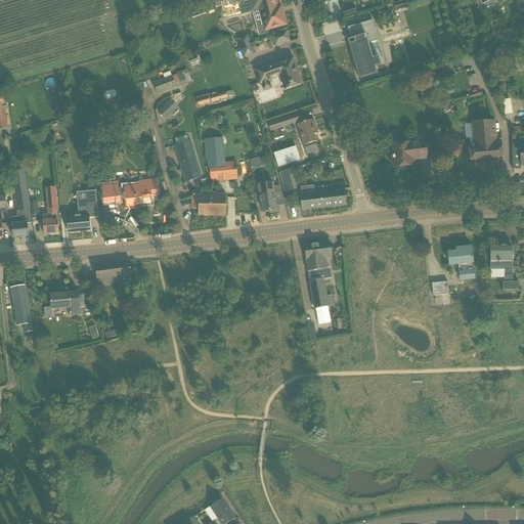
[(236,0),(242,13),(253,10),(260,35),(269,33),(268,31),(287,26),(281,7),(277,8),(274,0),(236,0)]
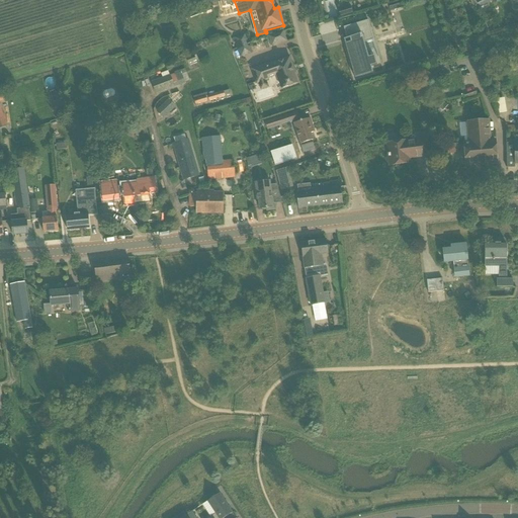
[(391,12),(403,8),(402,3),(389,7),(391,12)]
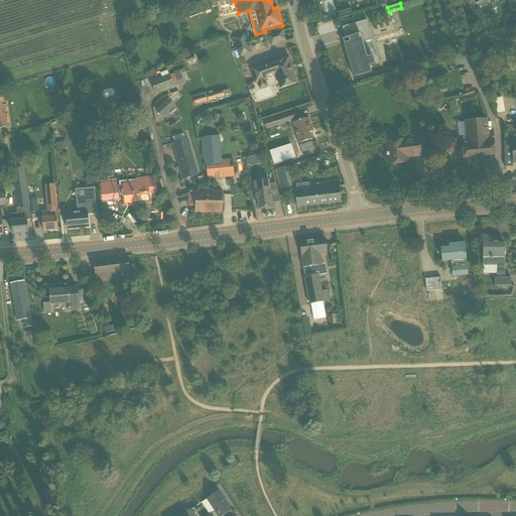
[(350,6),(337,9),(340,18),(352,15),(350,6)]
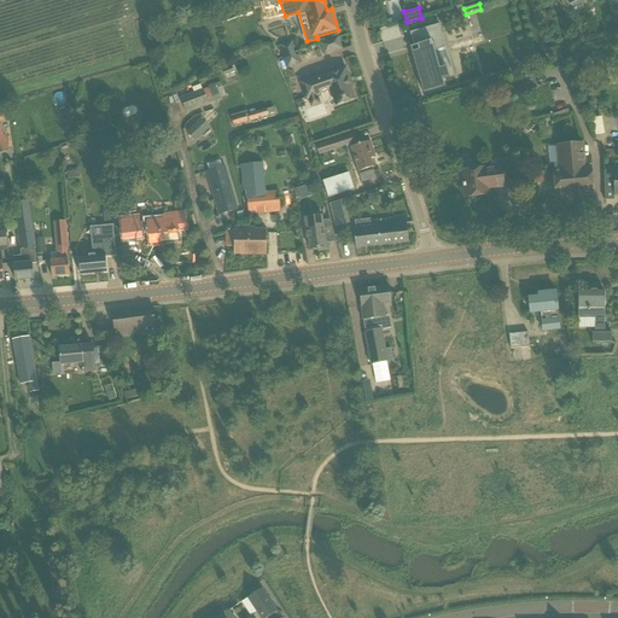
[(412,53),(421,86),(424,94),(427,93),(445,87),(443,80),(449,77),(447,68),(439,69),(435,51),(445,47),(439,24),(409,33),(410,35),(414,34),(419,51),(412,53)]
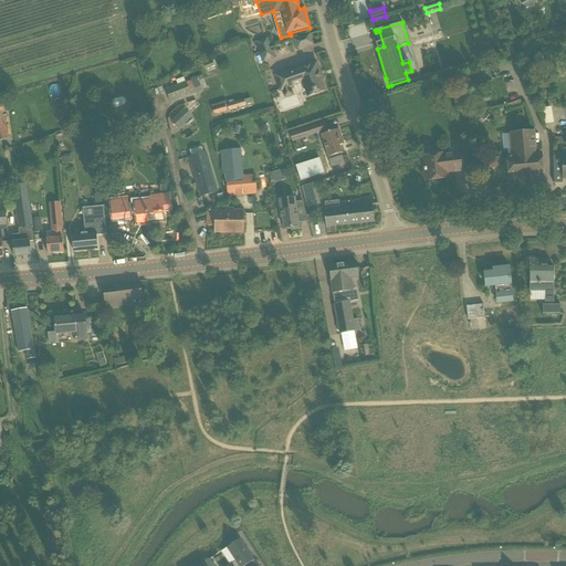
[(137,38),(139,39),(142,38),(143,35),(144,33),(143,31),(142,30),(139,29),(137,30),(135,31),(135,33),(135,35),(137,38)]
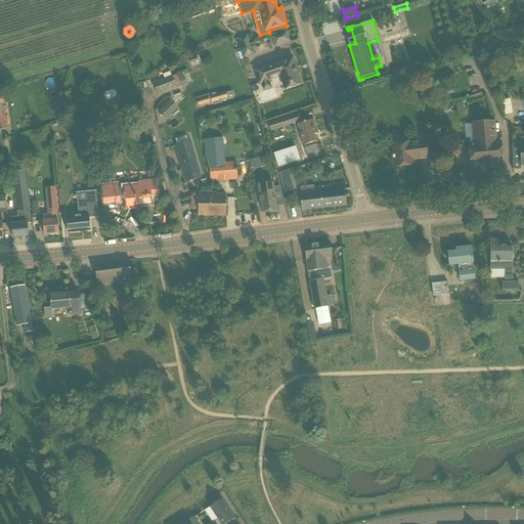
[(241,51),(250,47),(249,45),(250,45),(249,42),(250,42),(248,35),(235,39),(241,51)]
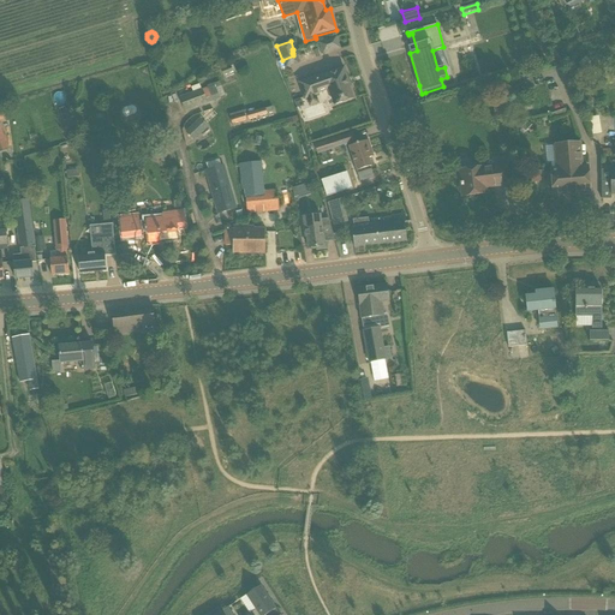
[(328,52),(324,41),(318,43),(322,53),(328,52)]
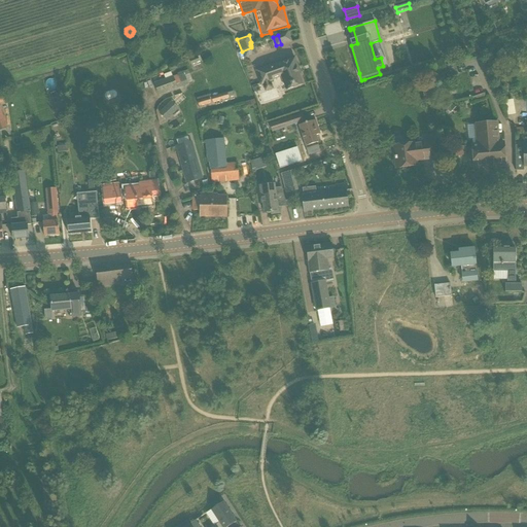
[(253,47),(251,47),(242,51),(244,58),(255,54),(253,47)]
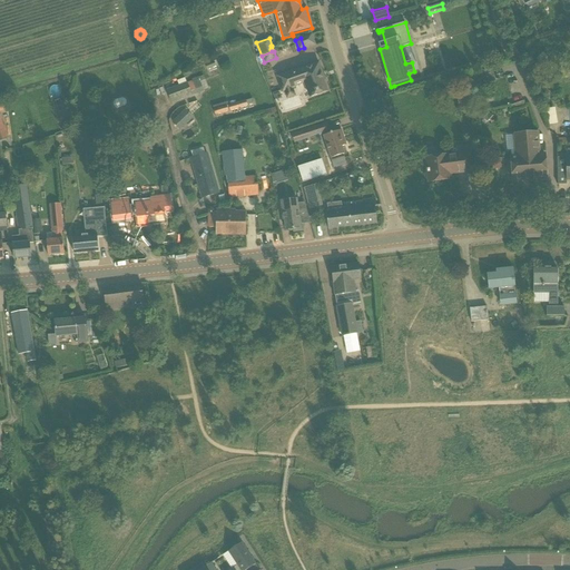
[(304,90),(307,89),(311,97),(327,91),(323,81),(325,80),(318,64),(298,70),(297,69),(277,77),(283,91),(284,91),(293,89),(303,86),(304,90)]
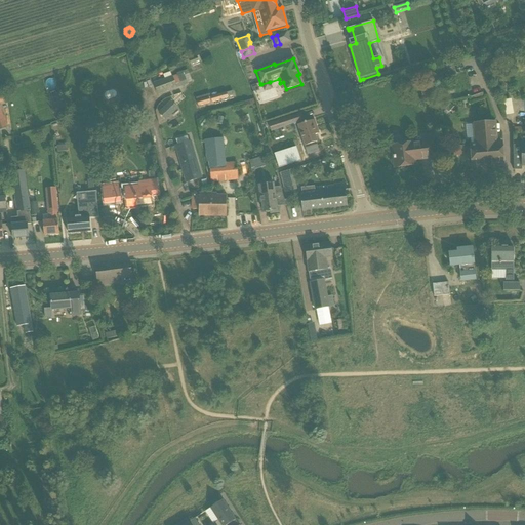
[(172,75),(153,83),(158,95),(176,88),(188,84),(188,83),(193,82),(188,70),(183,72),(183,71),(176,73),(177,75),(173,76),(172,75)]
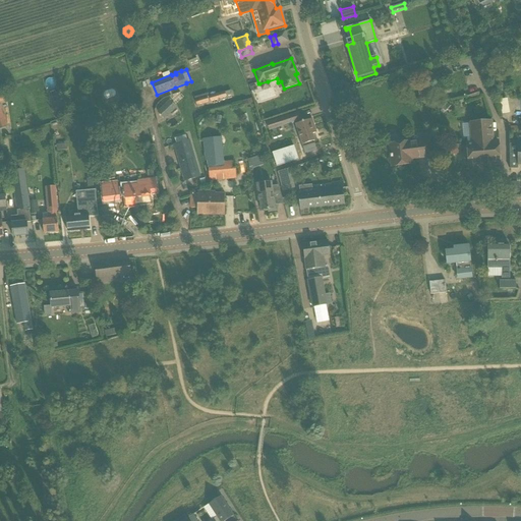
[(430,94),(427,82),(427,80),(420,82),(421,84),(424,96),(430,94)]
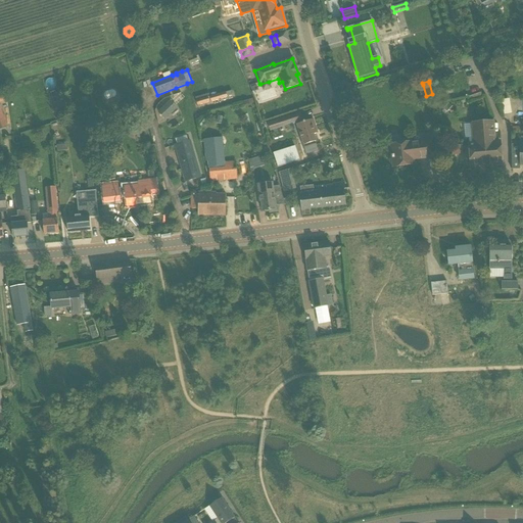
[(108,99),(113,98),(114,97),(115,96),(116,95),(116,94),(116,93),(115,92),(115,91),(114,91),(114,90),(113,90),(112,90),(111,90),(110,90),(106,91),(105,92),(104,93),(103,94),(103,95),(103,96),(103,97),(104,97),(104,98),(105,98),(105,99),(106,99),(107,99),(108,99)]
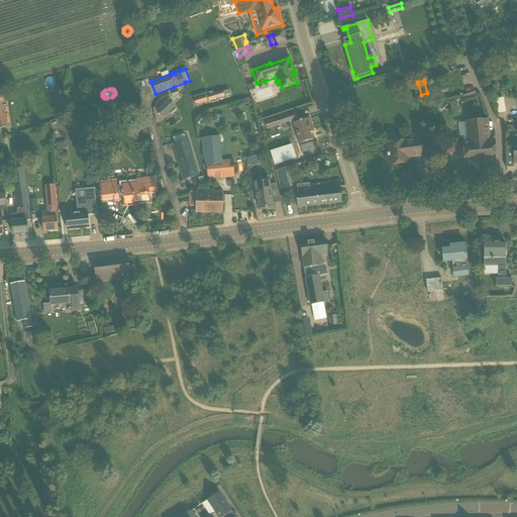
[(228,90),(222,91),(207,95),(206,92),(192,96),(195,104),(230,95),(228,90)]
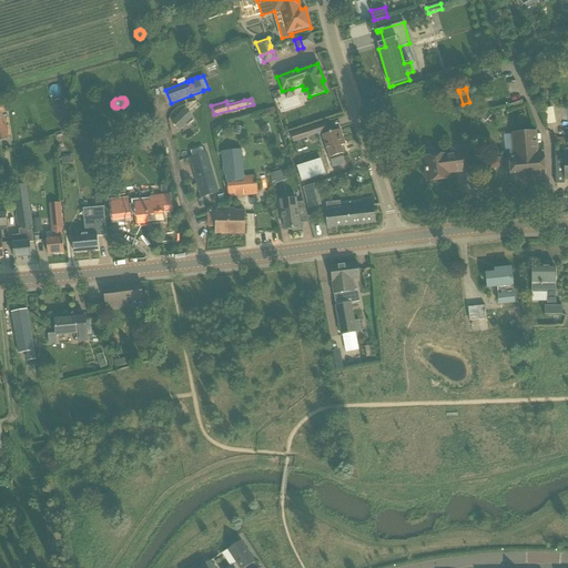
[(193,118),(184,110),(172,122),(180,131),(193,118)]
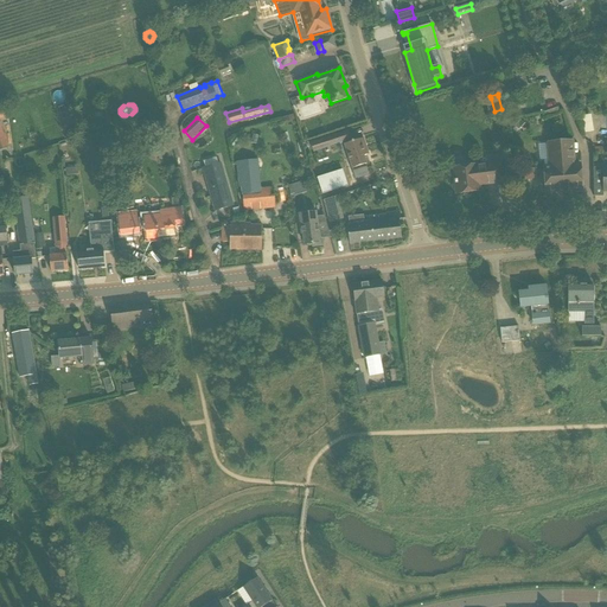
[(0,149),(11,148),(10,140),(5,141),(0,122),(0,121),(0,149)]
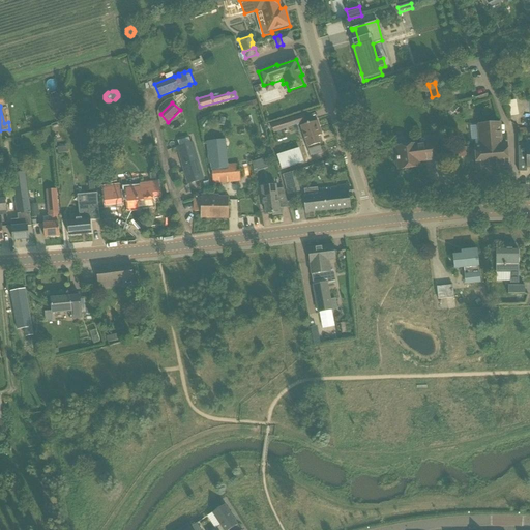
[(296,125),(294,118),(271,125),(273,133),(283,129),(282,124),(289,122),(290,127),(296,125)]
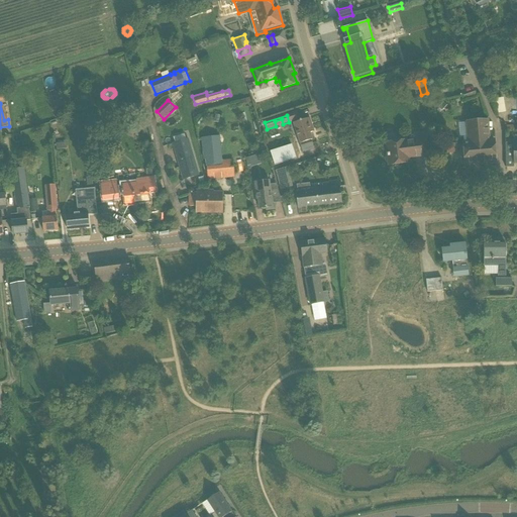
[(313,129),(309,118),(293,123),(300,144),(303,152),(314,148),(312,142),(311,140),(312,140),(310,133),(313,132),(312,129),(313,129)]
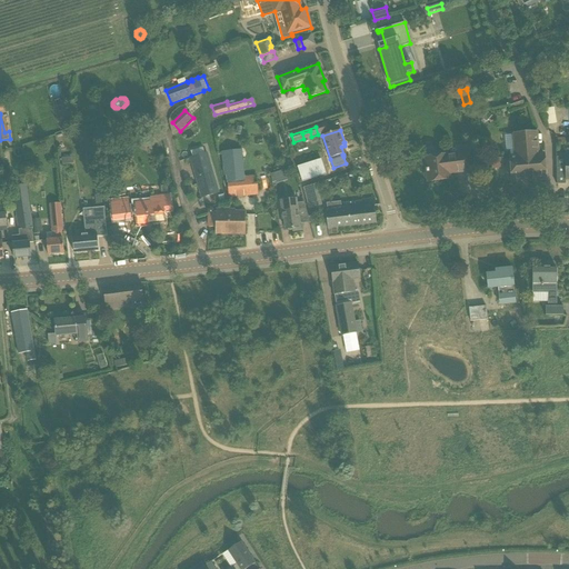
[(510,158),(511,180),(526,179),(527,178),(531,177),(532,179),(546,178),(543,155),(538,155),(537,133),(513,135),(516,157),(510,158)]
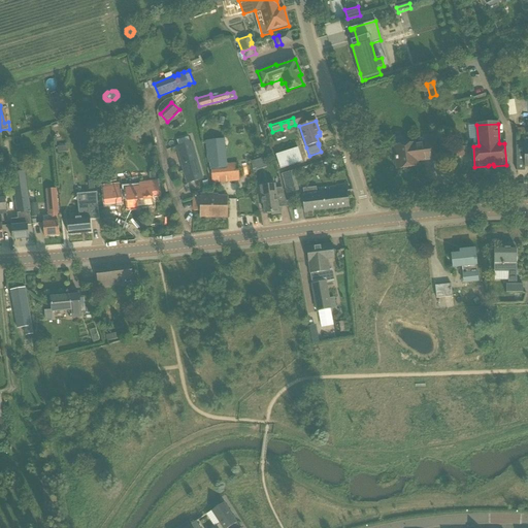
[(177,146),(188,184),(201,179),(192,142),(190,143),(188,137),(176,140),(178,146),(177,146)]
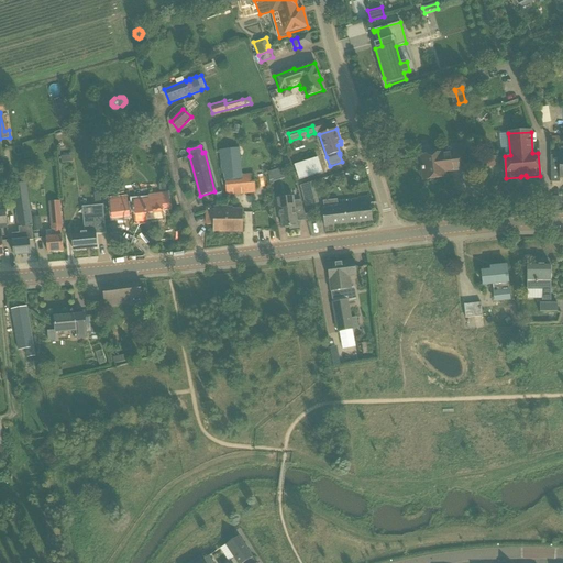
[(224,173),(227,196),(255,192),(254,174),(241,175),(241,172),(239,148),(221,151),(223,173),(224,173)]
